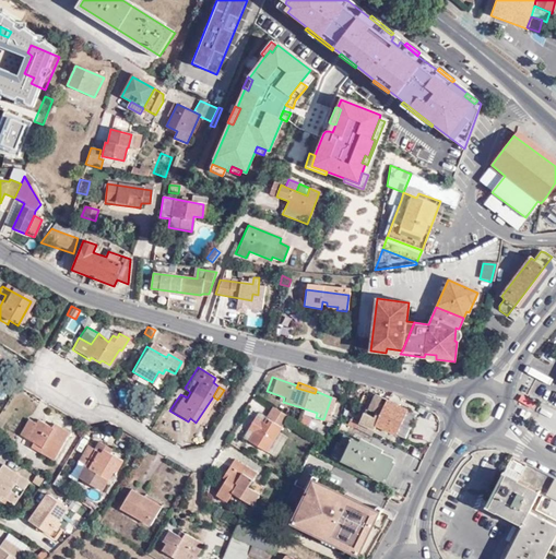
[(404,408),(373,393),(370,397),(367,396),(355,420),(370,428),(374,424),(392,432),(404,408)]
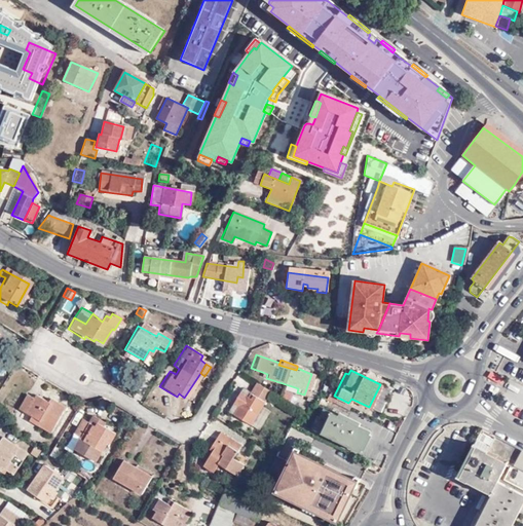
[(268,391),(253,382),(246,393),(250,396),(248,399),(237,393),(226,412),(247,425),(259,407),(268,391)]
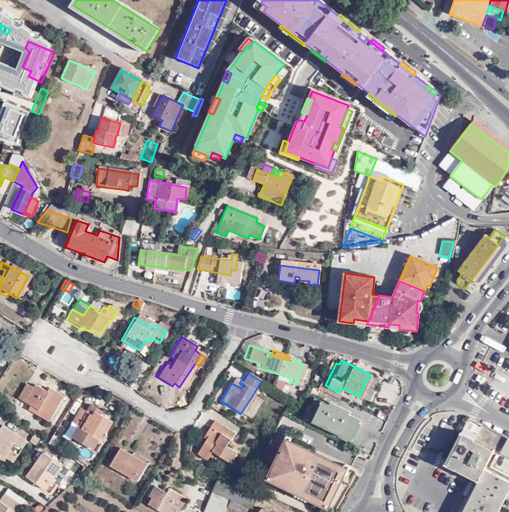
[(274,377),(289,382),(290,378),(275,373),(274,377)]
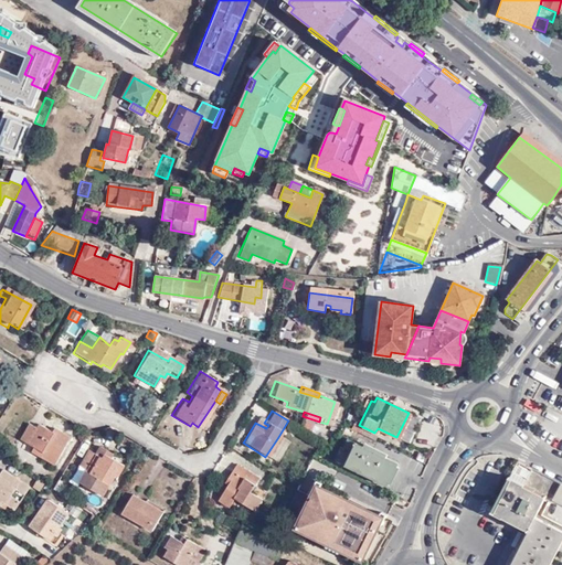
[(268,425),(264,423),(257,418),(255,423),(266,428),(268,425)]
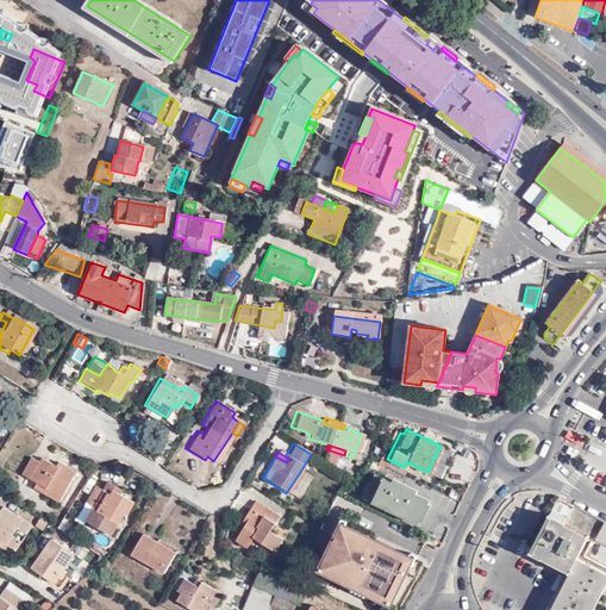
[(433,466),(441,471),(449,456),(443,452),(433,466)]
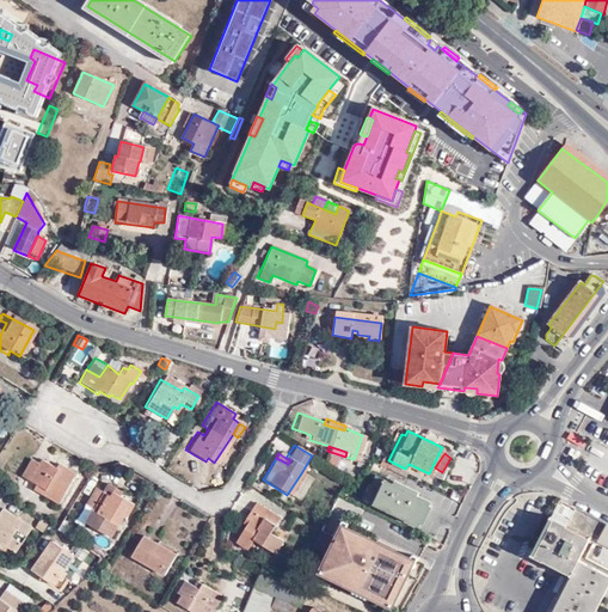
[(406,470),(405,469),(388,460),(380,457),(376,464),(403,476),(406,470)]
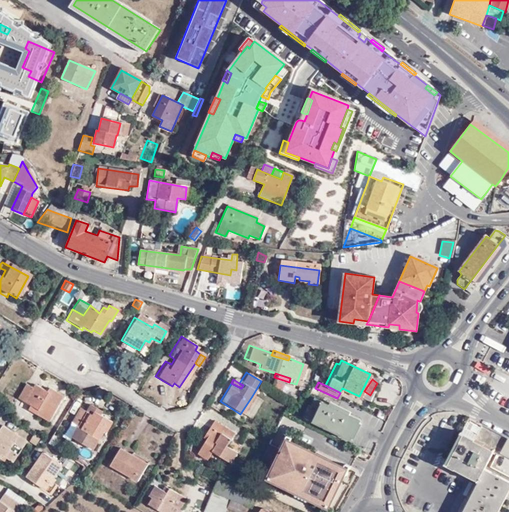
[(46,422),(61,397),(47,389),(45,392),(33,384),(30,389),(24,384),(16,397),(28,405),(26,409),(46,422)]
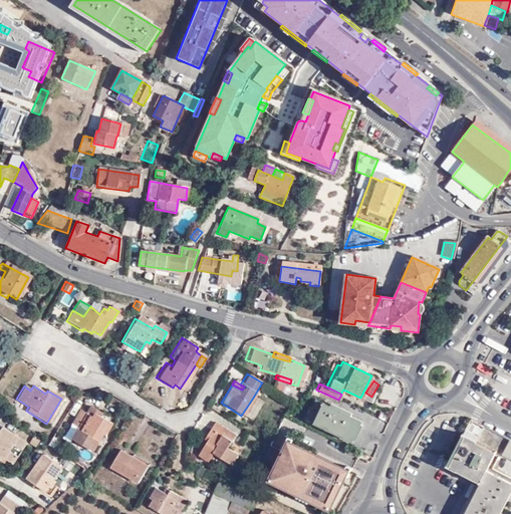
[(293,403),(296,399),(286,393),(284,397),(293,403)]
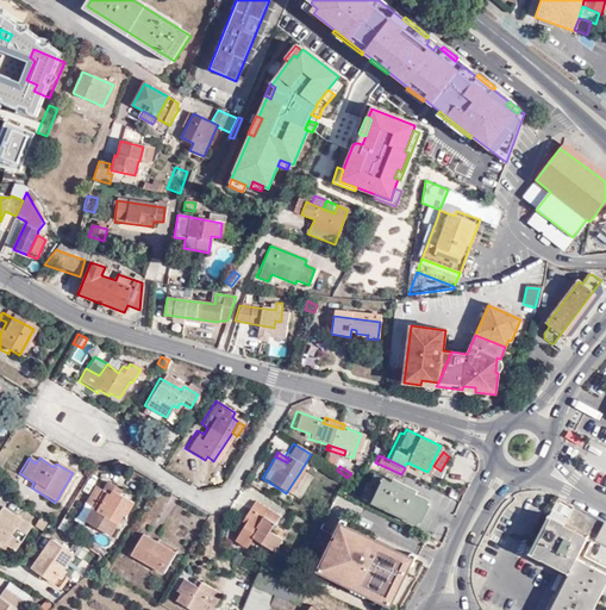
[(308,477),(300,472),(286,493),(294,498),(308,477)]
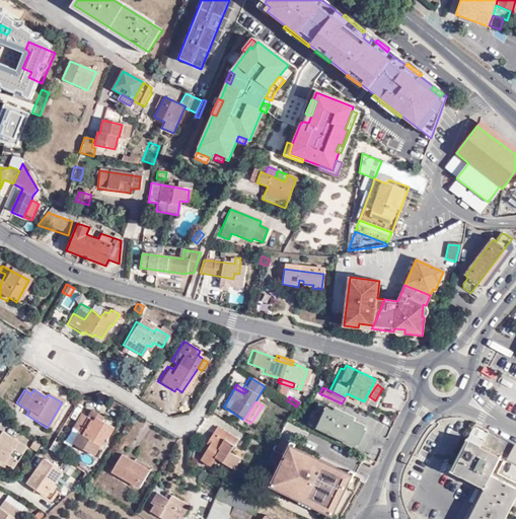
[(353,444),(362,425),(316,402),(306,424),(353,444)]
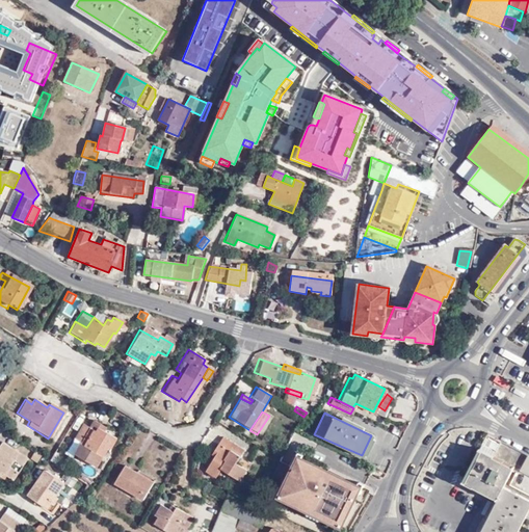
[(99,429),(101,424),(94,420),(89,427),(83,423),(74,437),(80,442),(74,453),(95,466),(106,447),(109,449),(115,439),(103,431),(99,429)]
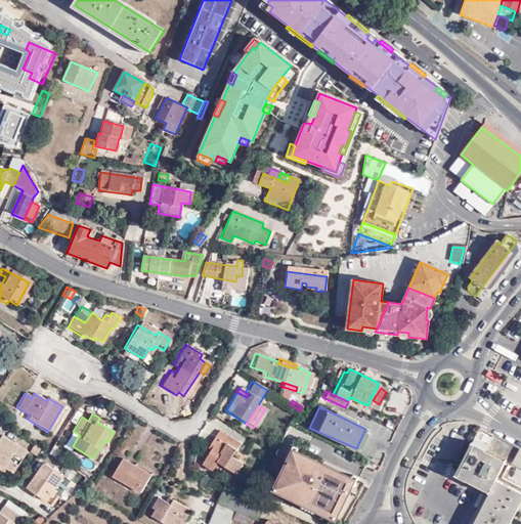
[(489,435),(476,429),(469,442),(483,448),(489,435)]
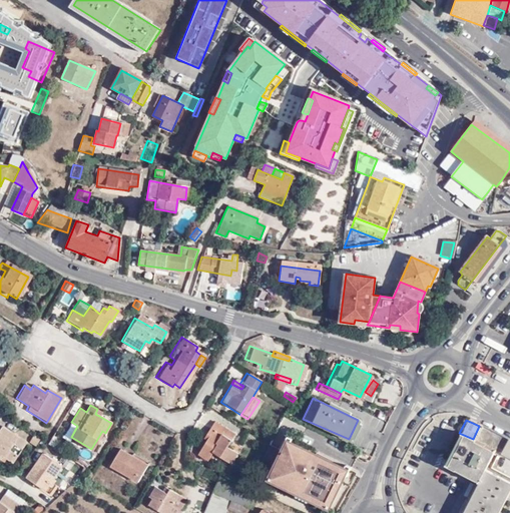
[(211,422),(203,435),(206,437),(204,441),(195,455),(205,462),(210,454),(225,462),(227,464),(234,454),(222,447),(230,434),(211,422)]
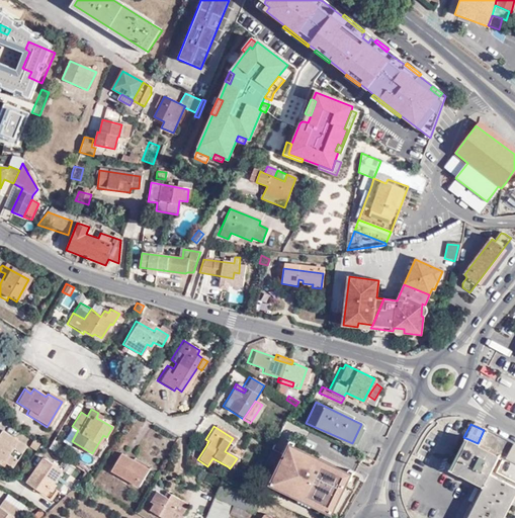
[(1,460),(4,462),(10,466),(23,446),(0,432),(0,461),(1,460)]
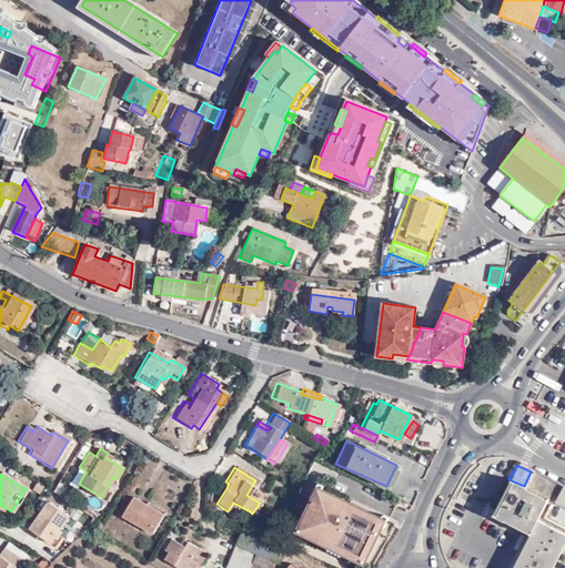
[(524,486),(508,479),(492,513),(532,531),(513,567),(553,567),(564,545),(564,535),(535,521),(547,497),(524,486)]
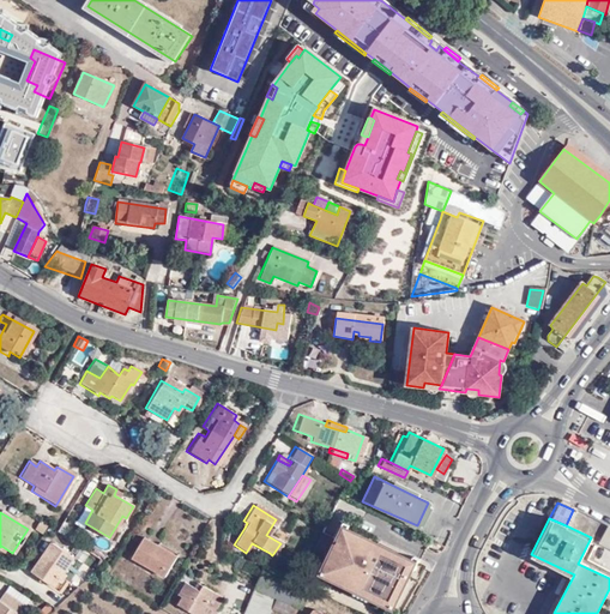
[(609,528),(607,527),(598,541),(609,547),(609,528)]
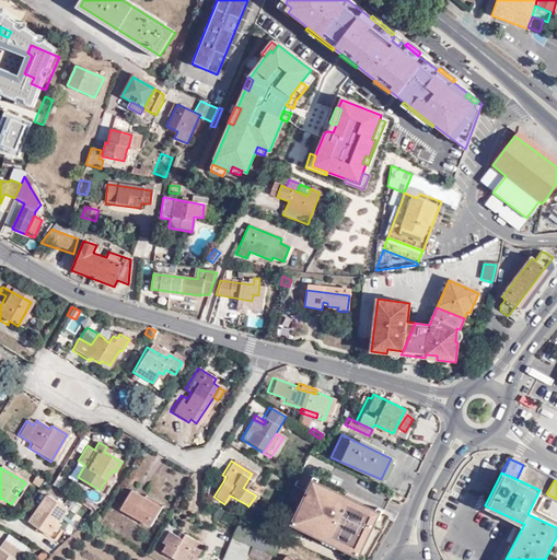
[(347,550),(356,555),(373,520),(370,517),(373,511),(313,483),(311,490),(308,488),(290,524),(300,528),(301,525),(312,531),(311,534),(326,540),(327,538),(348,548),(347,550)]
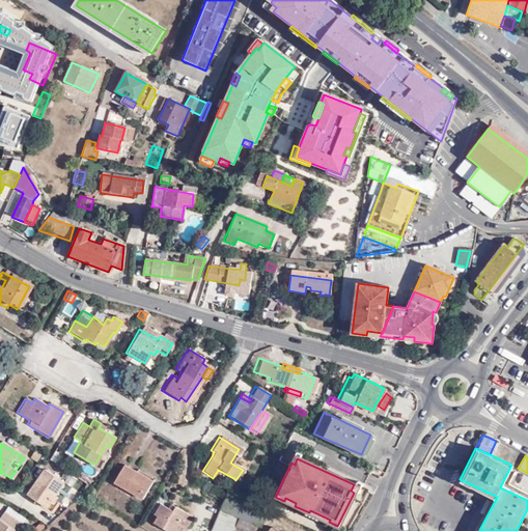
[(134,473),(122,467),(112,484),(139,501),(147,484),(133,475),(134,473)]
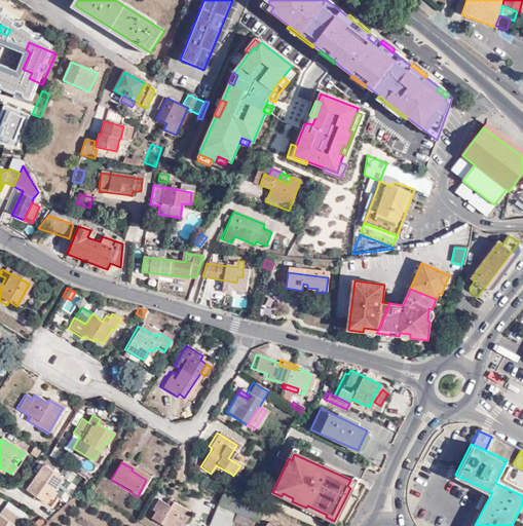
[(60,477),(42,465),(25,490),(42,502),(60,477)]
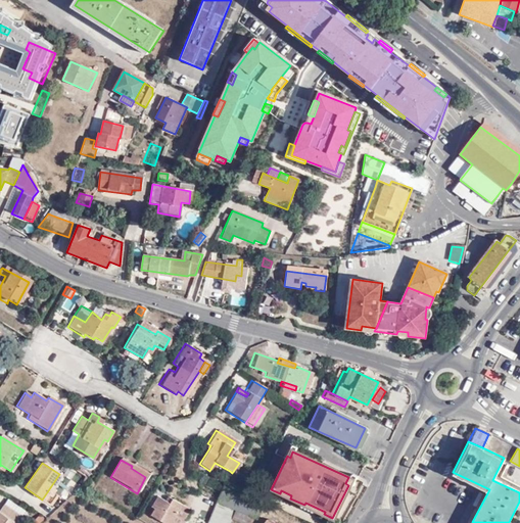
[(254,519),(262,503),(250,496),(221,483),(221,484),(214,502),(232,510),(246,516),(254,519)]
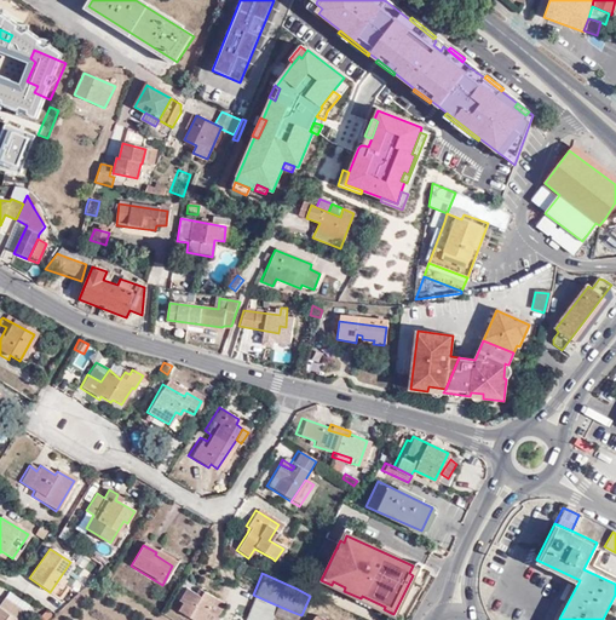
[(220,602),(202,592),(201,596),(195,592),(184,587),(178,602),(185,606),(180,613),(191,619),(201,619),(206,613),(213,616),(220,602)]
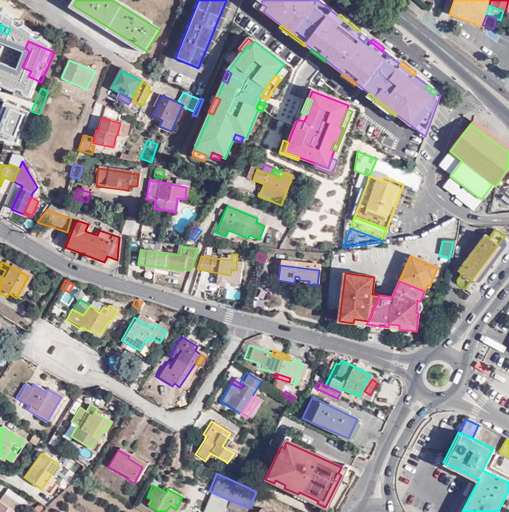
[(2,495),(18,506),(22,500),(6,489),(2,495)]
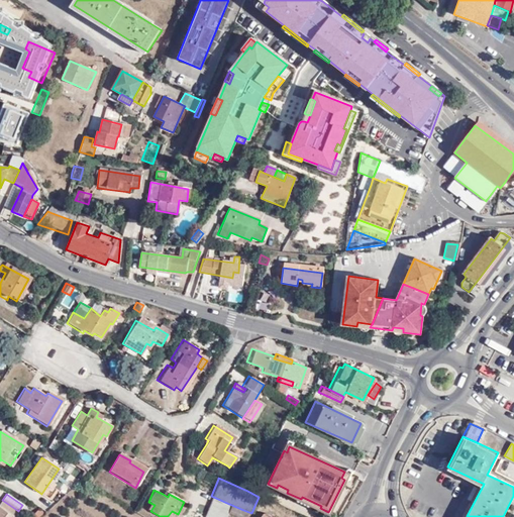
[(223,516),(226,512),(229,504),(211,496),(201,516),(223,516)]
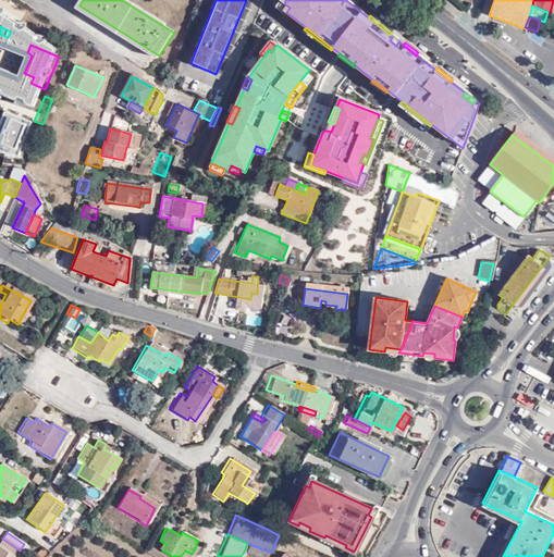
[(345,547),(346,545),(325,535),(324,537),(345,547)]
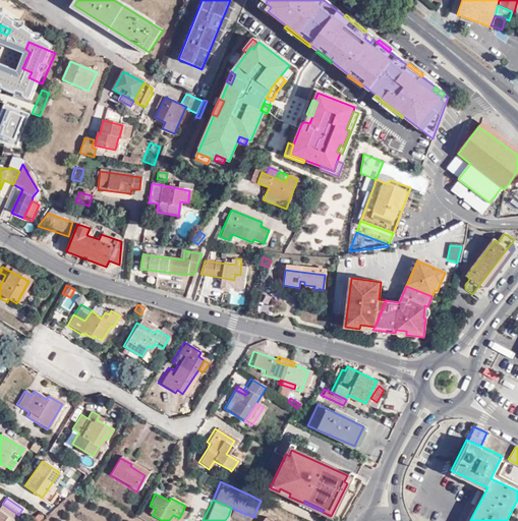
[(0,520),(13,520),(18,515),(2,504),(1,503),(0,505),(0,520)]
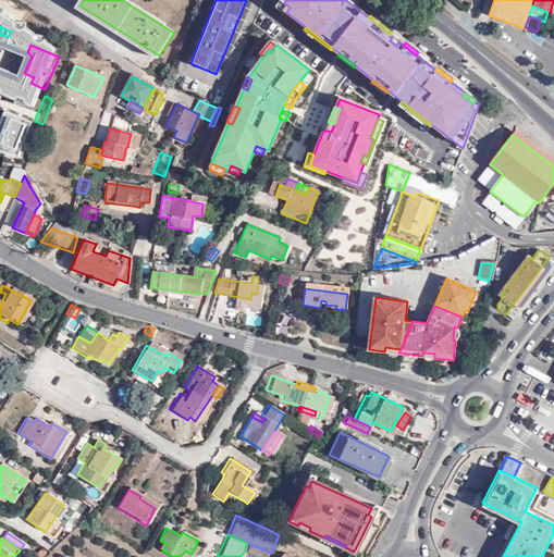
[(167,544),(160,541),(156,547),(162,551),(167,544)]
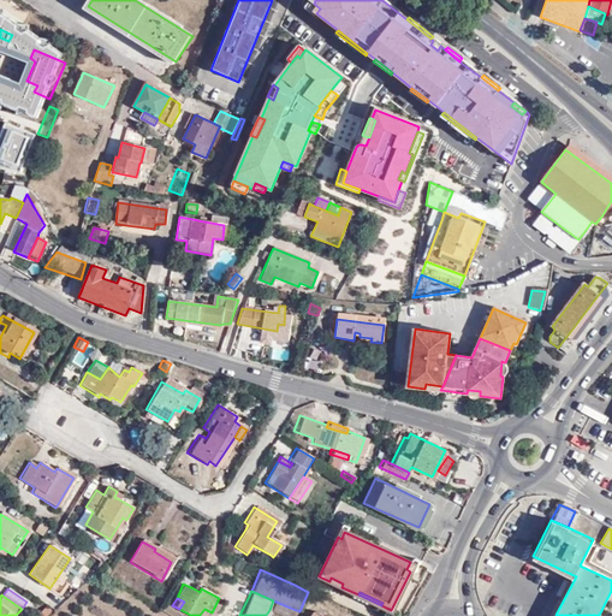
[(281,615),(285,615),(290,608),(273,600),(269,610),(281,615)]
